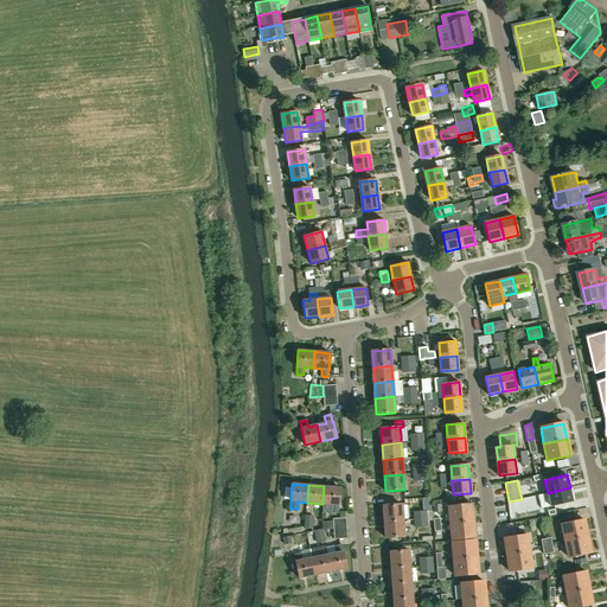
[(324,486),(323,504),(332,505),(331,512),(338,513),(338,512),(338,505),(339,505),(340,489),(324,486)]
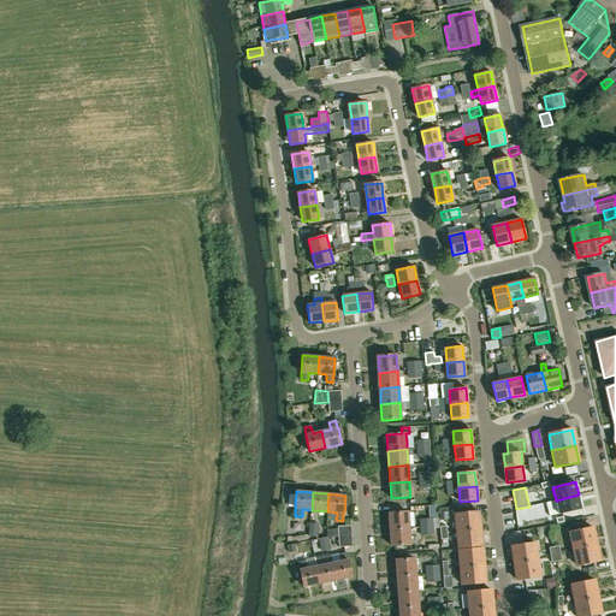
[(579,495),(556,501),(560,514),(581,508),(579,495)]
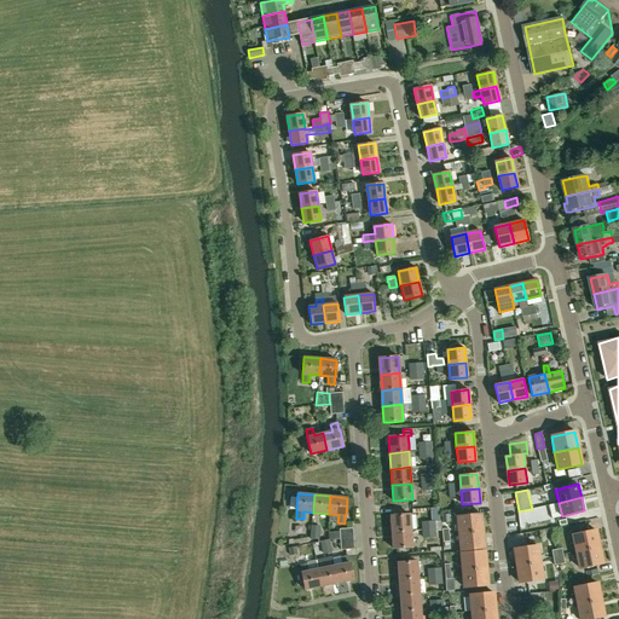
[(449,513),(458,513),(457,498),(446,498),(449,513)]
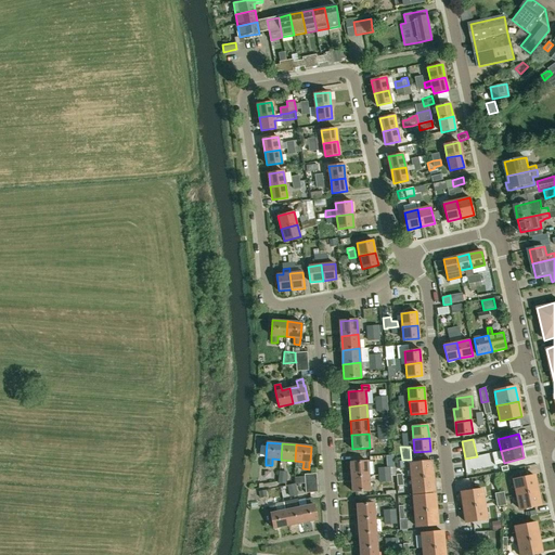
[(431,461),(410,463),(412,478),(434,476),(431,461)]
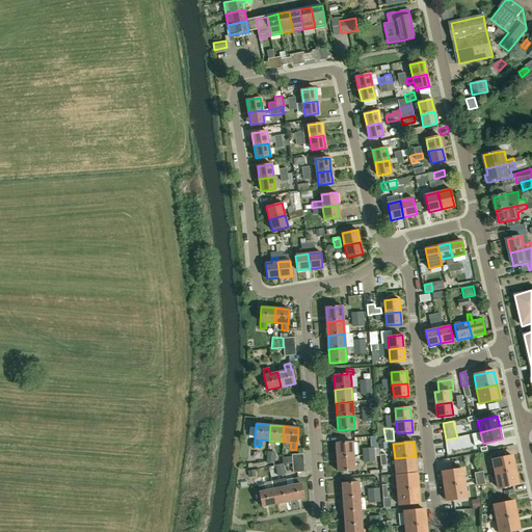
[(352,443),(336,444),(337,457),(353,456),(352,443)]
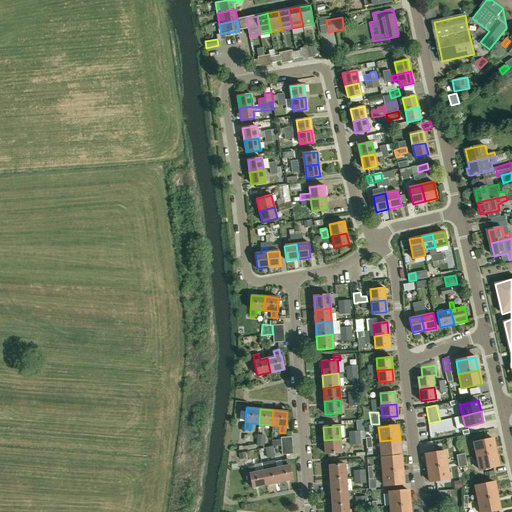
[(257,434),(256,446),(262,446),(264,446),(265,435),(257,434)]
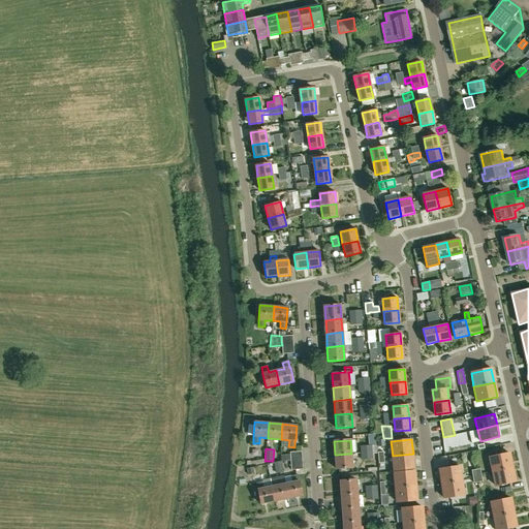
[(372,453),(361,454),(362,460),(365,460),(365,464),(369,463),(369,462),(373,461),(378,461),(378,458),(377,453),(372,454),(372,453)]
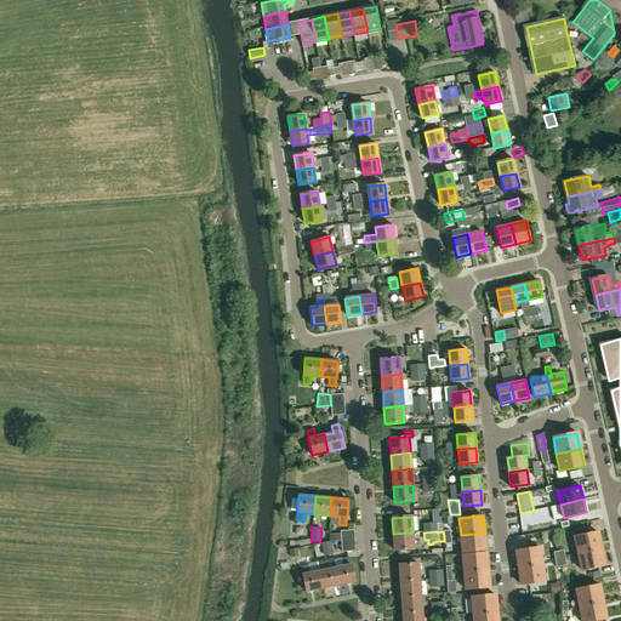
[(412,533),(393,534),(394,550),(414,550),(412,533)]
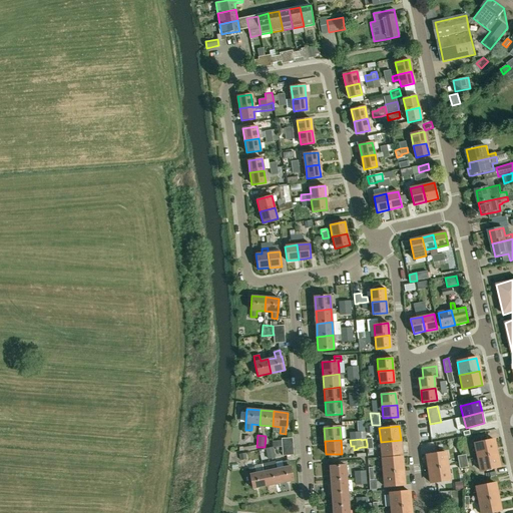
[(401,440),(381,442),(382,456),(402,454),(401,440)]
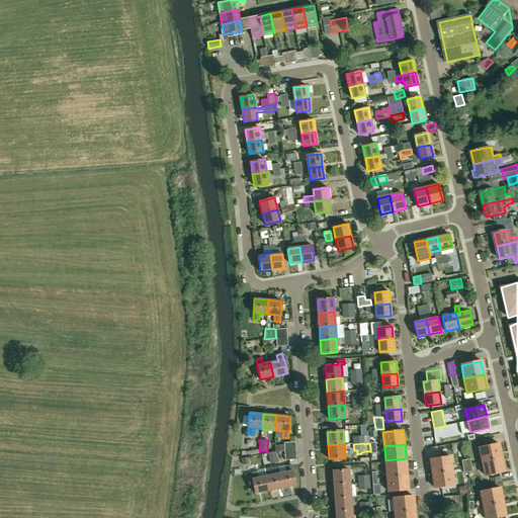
[(480,448),(482,461),(502,457),(499,444),(480,448)]
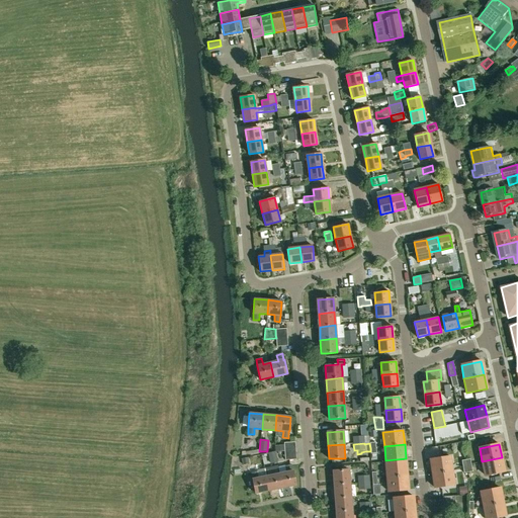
[(275,451),(268,453),(270,464),(278,462),(275,451)]
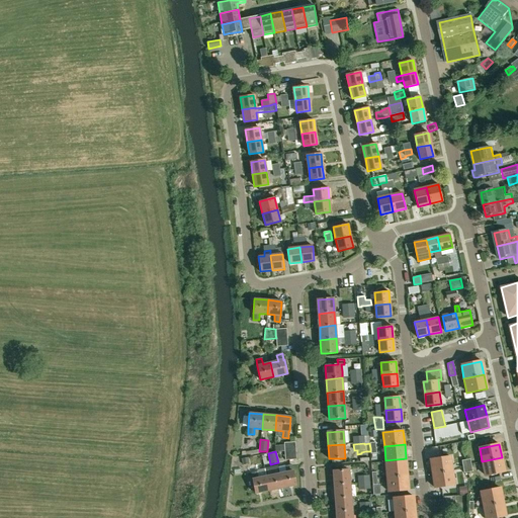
[(430,459),(432,473),(452,470),(450,456),(430,459)]
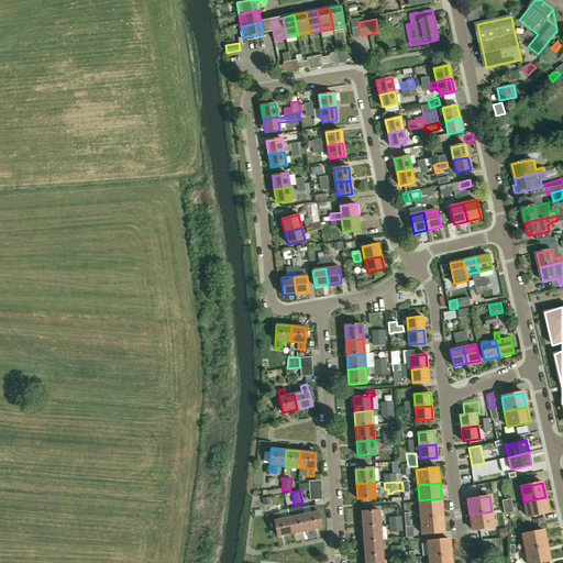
[(545,497),(523,501),(527,517),(549,511),(545,497)]
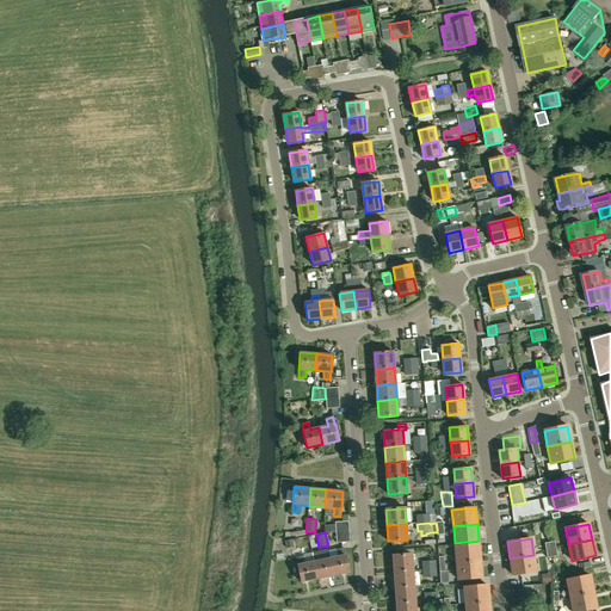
[(479,544),(455,547),(456,563),(480,561),(479,544)]
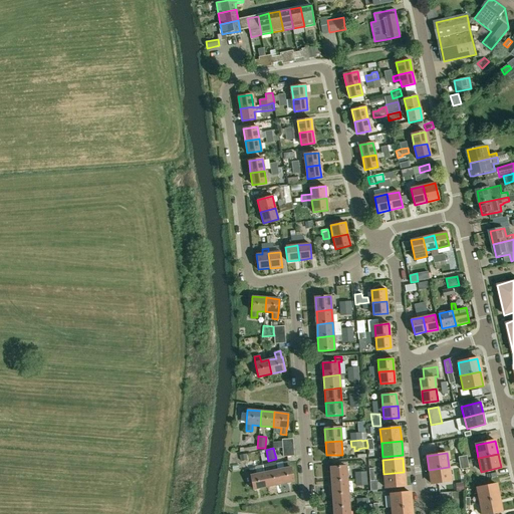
[(284,469),(277,471),(279,484),(293,481),(290,468),(288,462),(282,463),(284,469)]
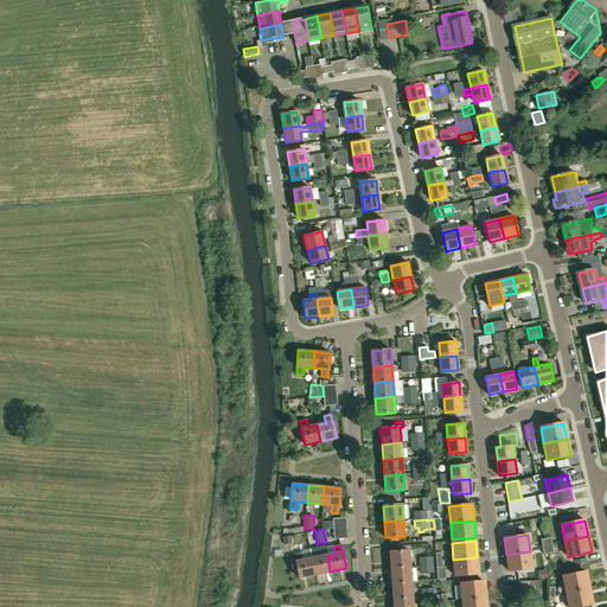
[(409,550),(390,551),(391,568),(410,567),(409,550)]
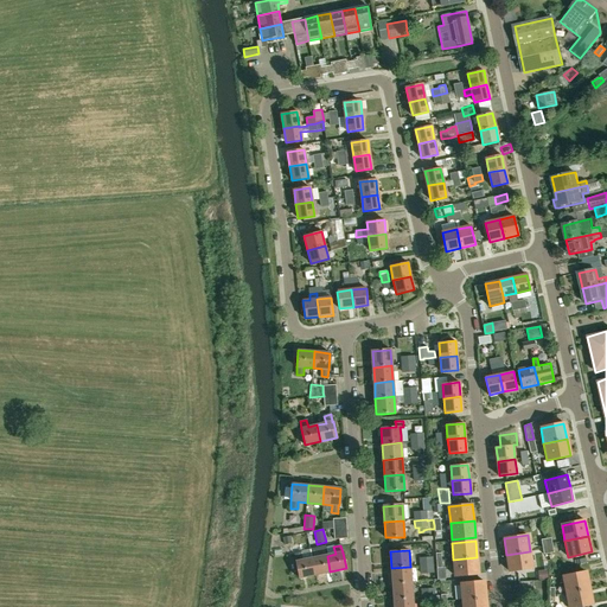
[(530,551),(506,555),(509,570),(532,568),(530,551)]
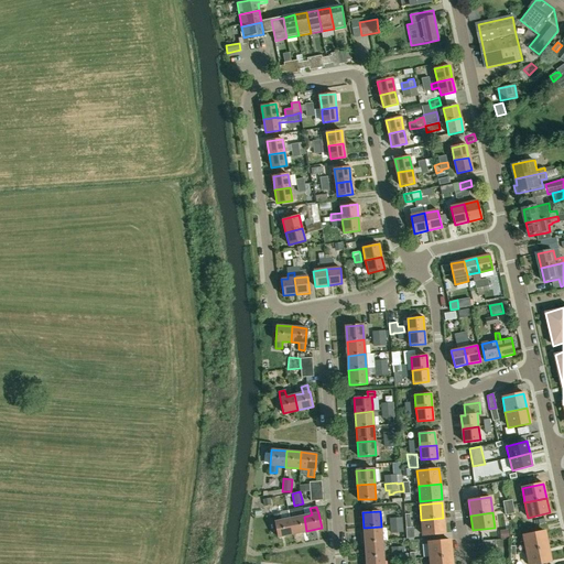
[(280,513),(273,516),(274,522),(278,537),(292,534),(290,519),(281,521),(280,513)]
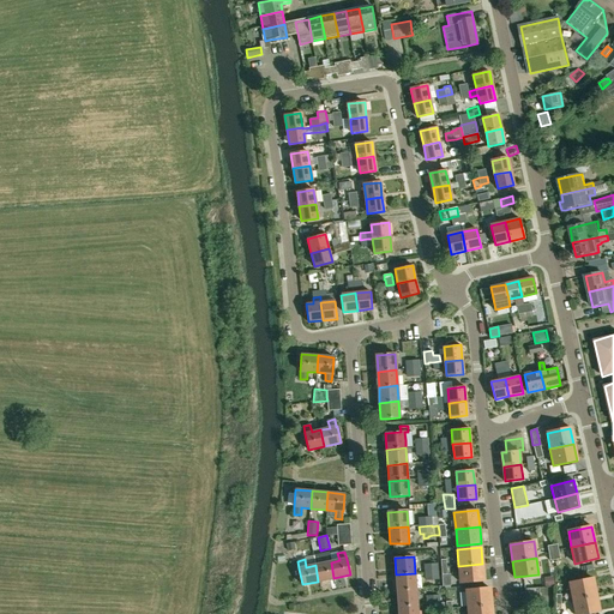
[(331,563),(315,565),(318,582),(333,578),(331,563)]
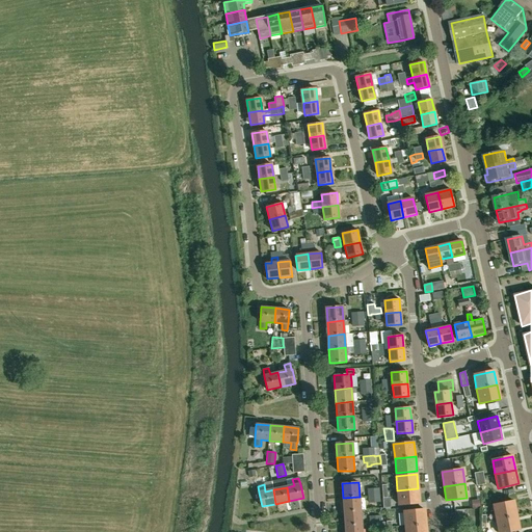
[(418,488),(397,490),(398,504),(419,502),(418,488)]
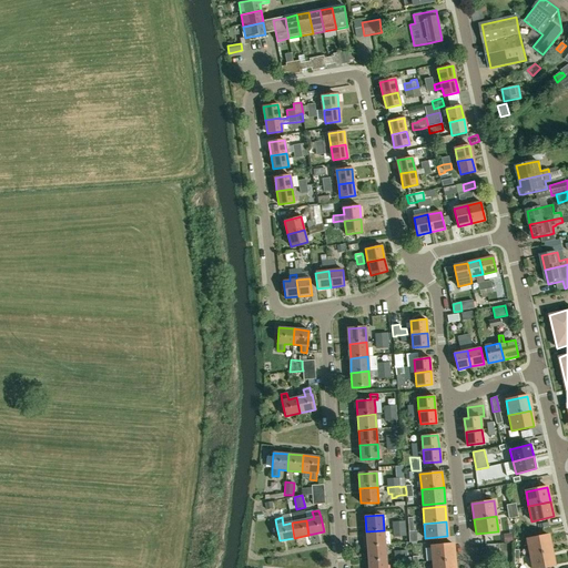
[(384,530),(366,531),(367,546),(385,545),(384,530)]
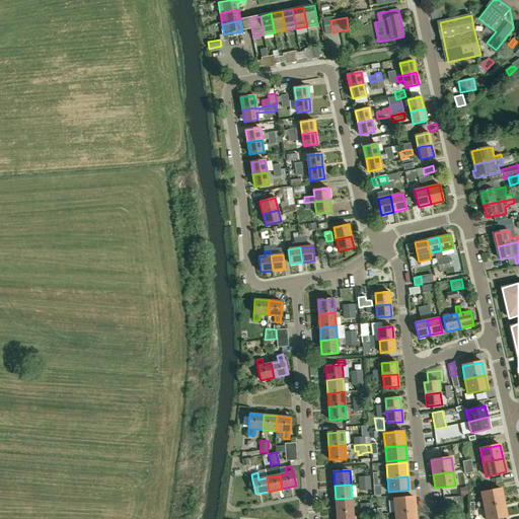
[(460,488),(460,497),(468,496),(467,487),(460,488)]
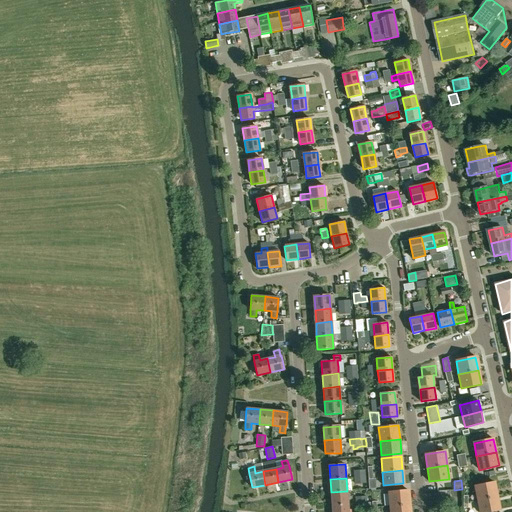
[(475,486),(478,500),(497,496),(494,482),(475,486)]
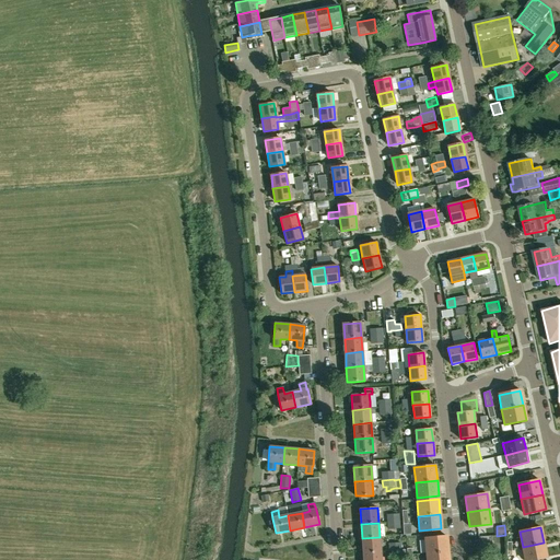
[(480,549),(494,548),(493,536),(479,537),(480,549)]
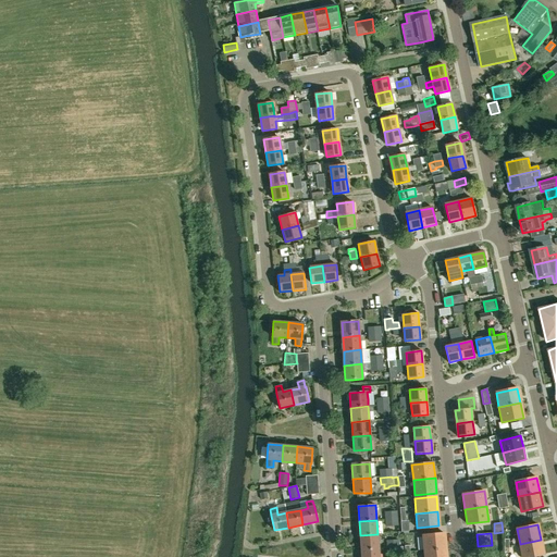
[(378,534),(360,535),(361,549),(379,548),(378,534)]
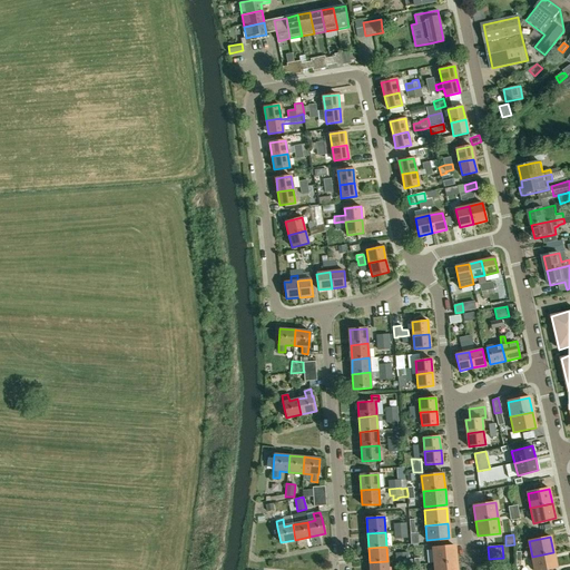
[(455,547),(433,549),(434,563),(457,561),(455,547)]
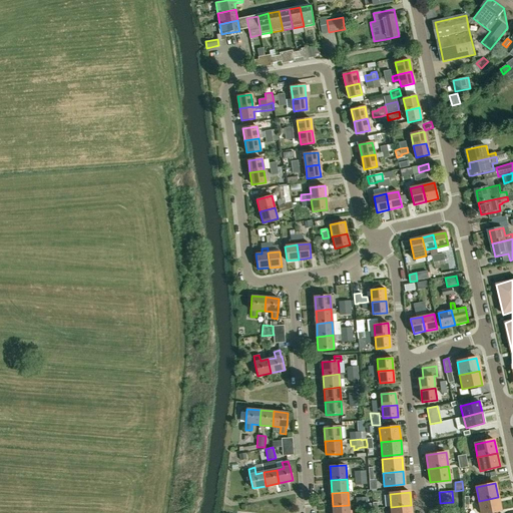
[(479,501),(481,512),(487,512),(501,510),(498,497),(479,501)]
